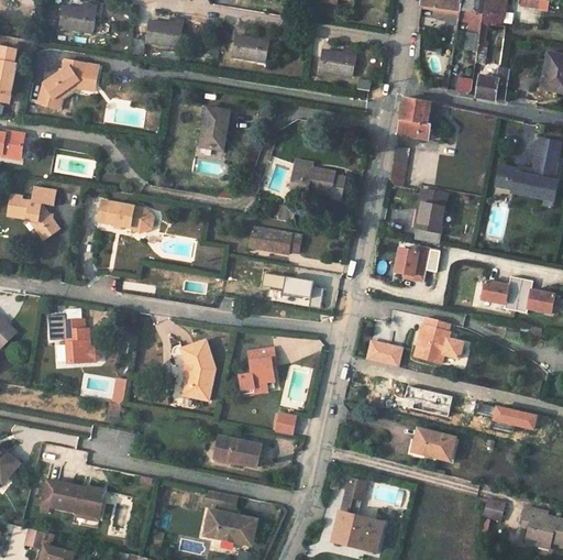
[(418,0),(418,3),(460,10),(460,7),(461,0),(418,0)]
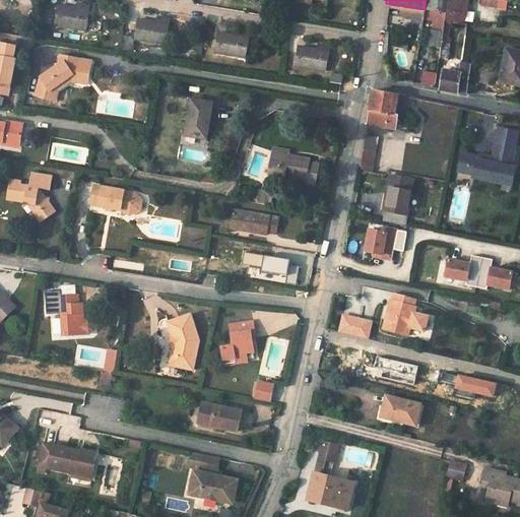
[(426,0),(425,6),(446,8),(447,0),(426,0)]
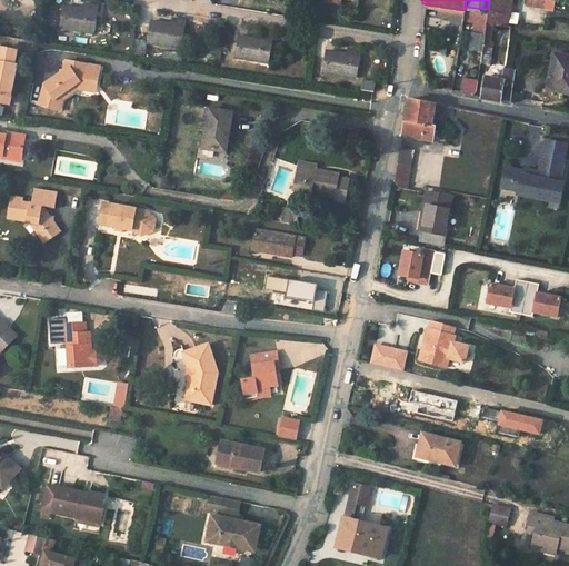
[(492,21),(495,11),(509,13),(511,0),(489,0),(488,9),(487,20),(492,21)]
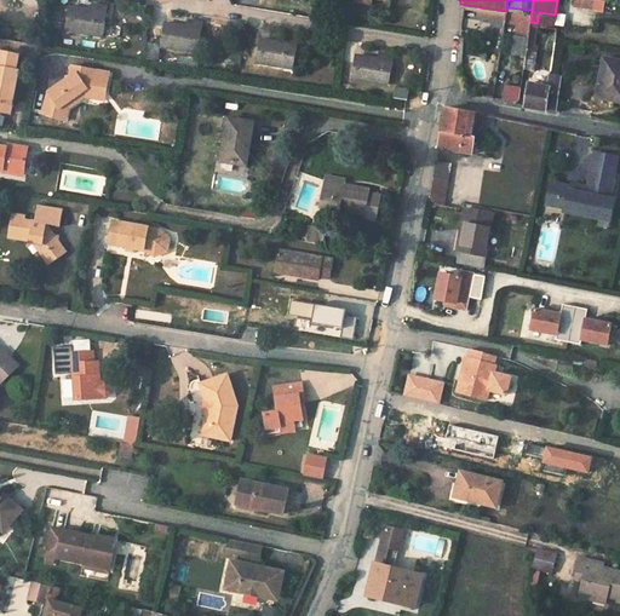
[(572,0),(572,3),(619,12),(619,0),(572,0)]
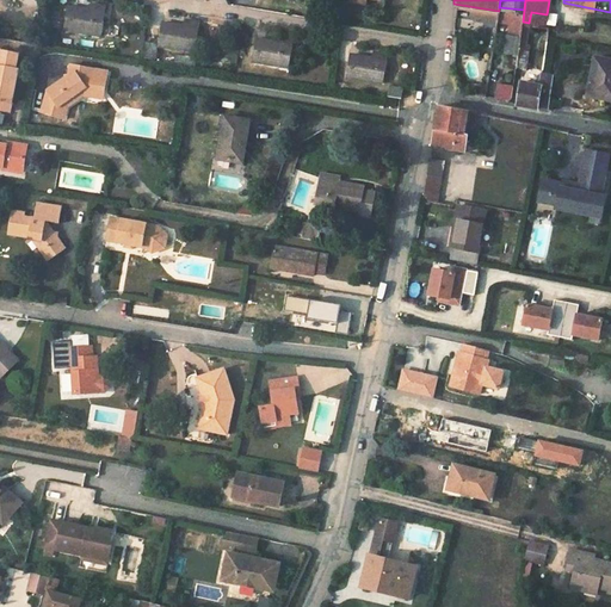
[(66,6),(61,29),(99,36),(104,7),(90,4),(88,10),(66,6)]
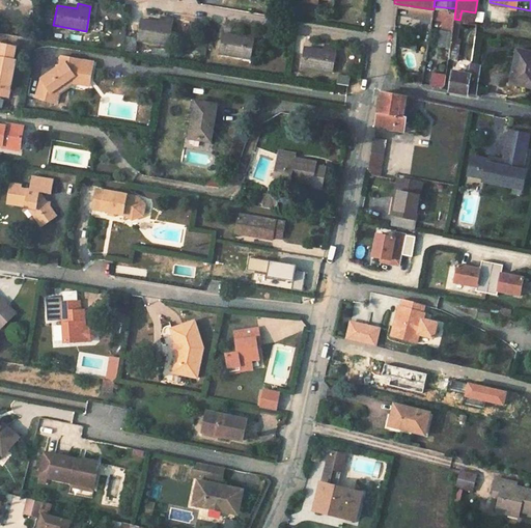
[(139,19),(136,38),(168,45),(172,20),(160,18),(159,23),(139,19)]
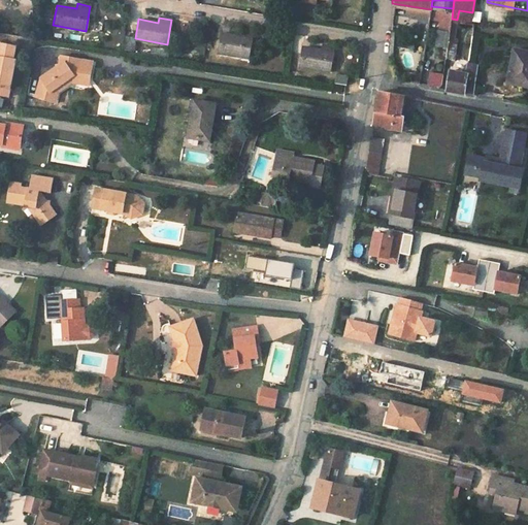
[(455,39),(457,20),(452,19),(451,22),(450,30),(447,55),(456,57),(459,40),(455,39)]
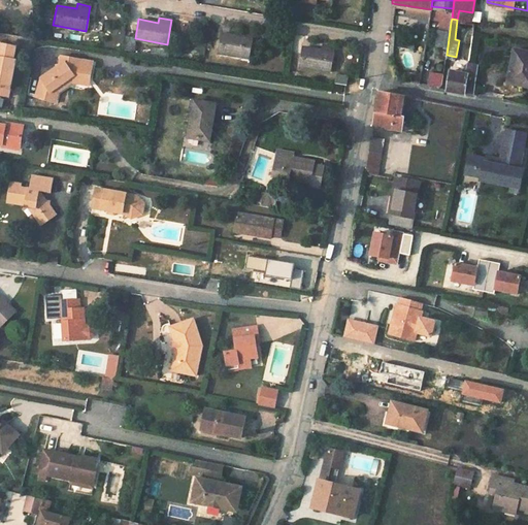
[(440,20),(439,29),(450,30),(451,22),(440,20)]
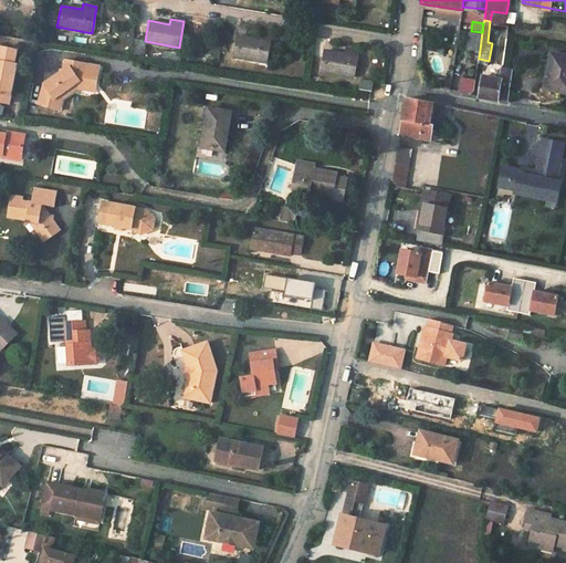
[(482,32),(471,31),(469,47),(477,48),(475,58),(479,59),(482,32)]
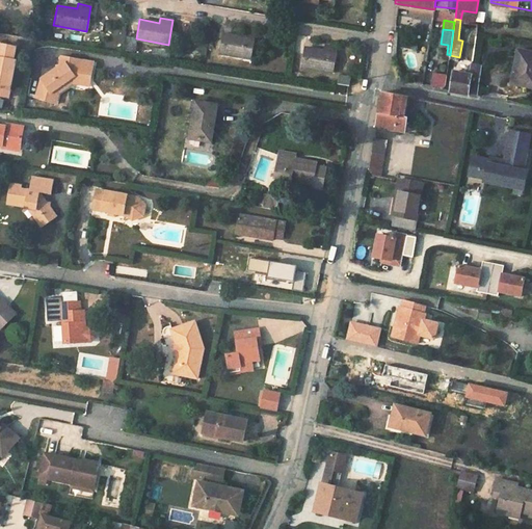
[(219,33),(217,52),(249,57),(254,33),(239,30),(239,35),(219,33)]
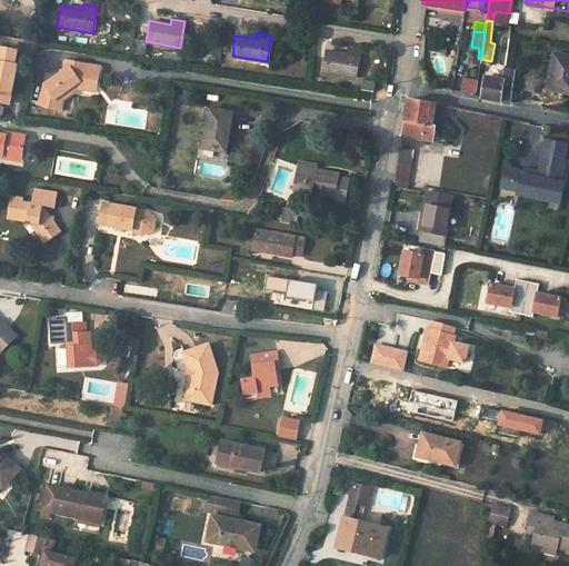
[(139,56),(142,38),(135,37),(132,55),(139,56)]
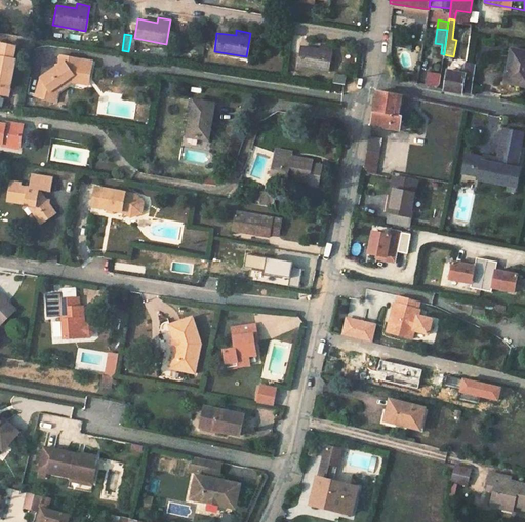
[(2,42),(0,41),(0,83),(8,85),(13,57),(12,57),(14,45),(2,43),(2,42)]
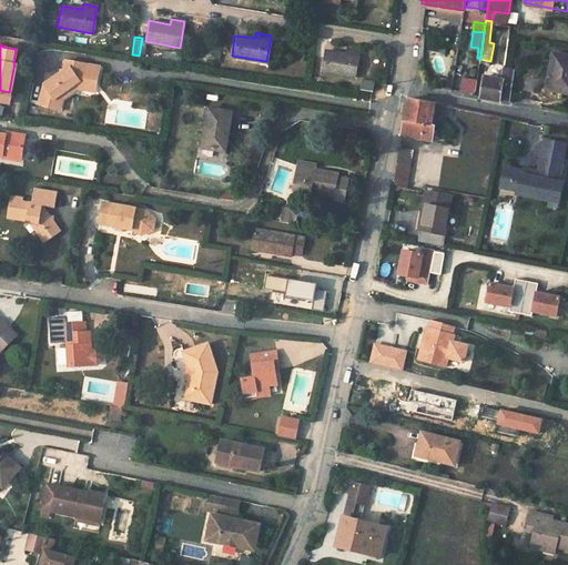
[(324,50),(321,70),(356,77),(361,51),(346,48),(345,53),(324,50)]
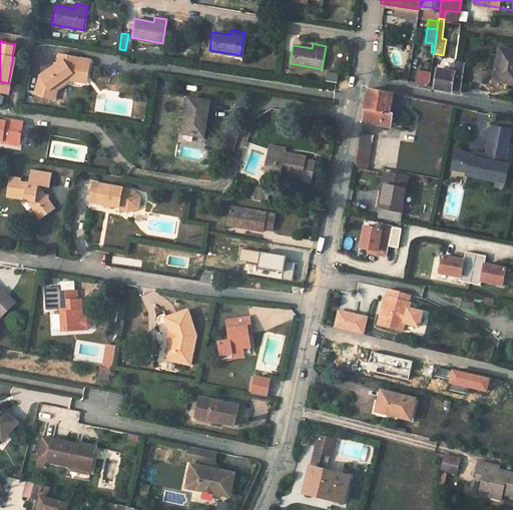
[(512,48),(498,46),(492,77),(512,81),(512,48)]
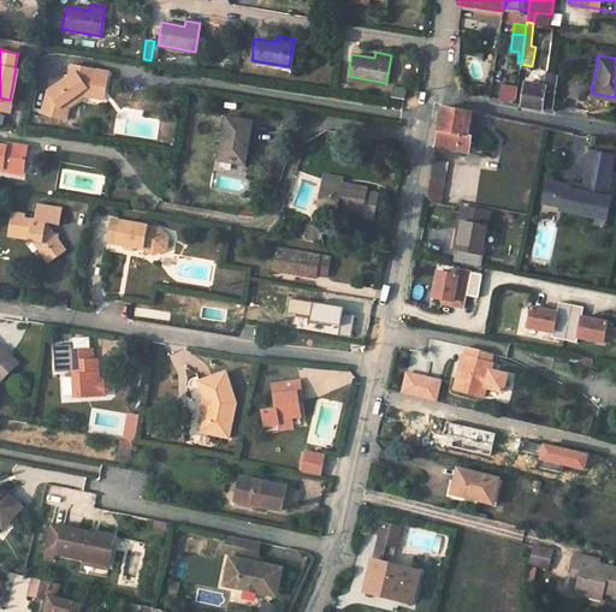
[(67,102),(81,93),(92,95),(94,87),(102,89),(106,77),(87,72),(87,69),(70,64),(66,73),(48,91),(43,111),(63,117),(67,102)]
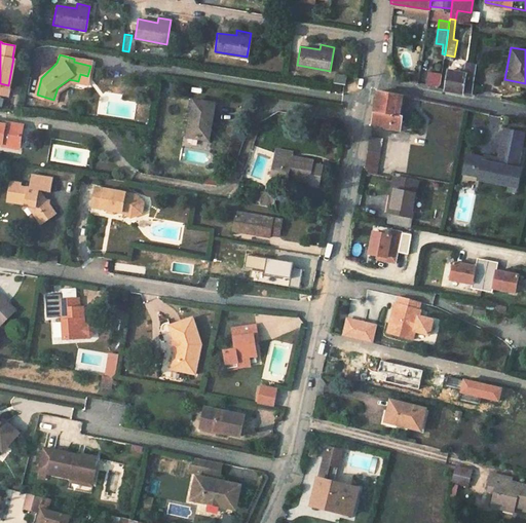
[(448,69),(445,89),(461,94),(462,88),(465,71),(448,69)]
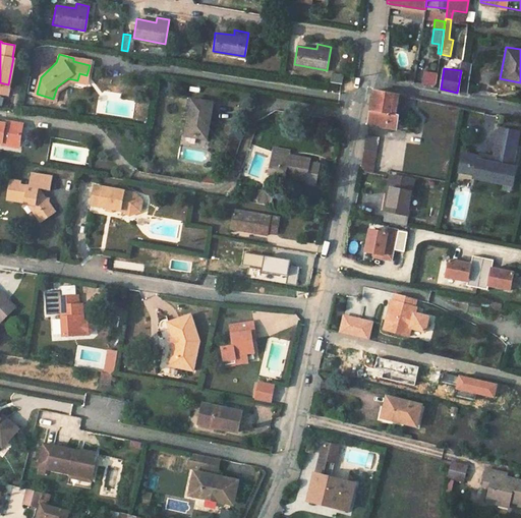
[(343,84),(345,73),(333,70),(332,82),(343,84)]
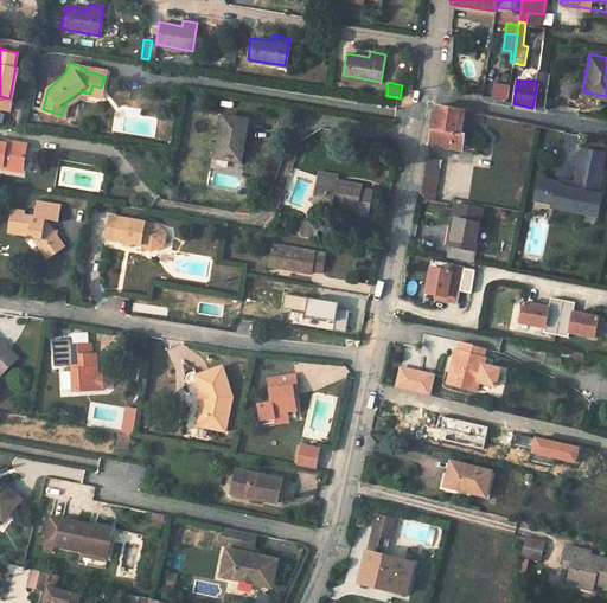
[(511,85),(500,83),(499,94),(508,96),(510,91),(511,85)]
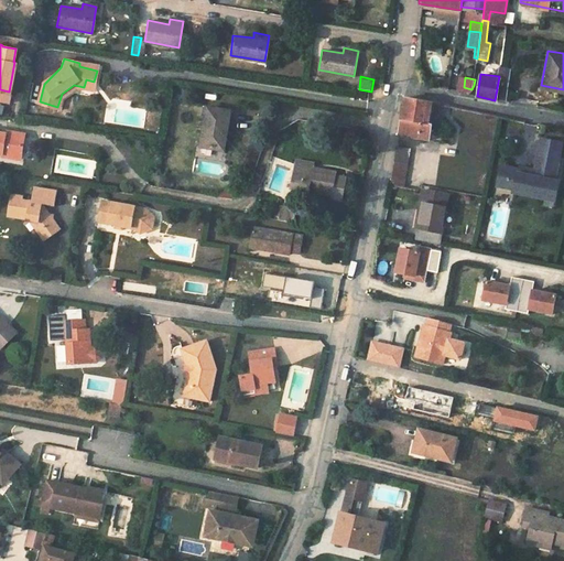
[(0,89),(0,99),(8,101),(9,92),(0,89)]
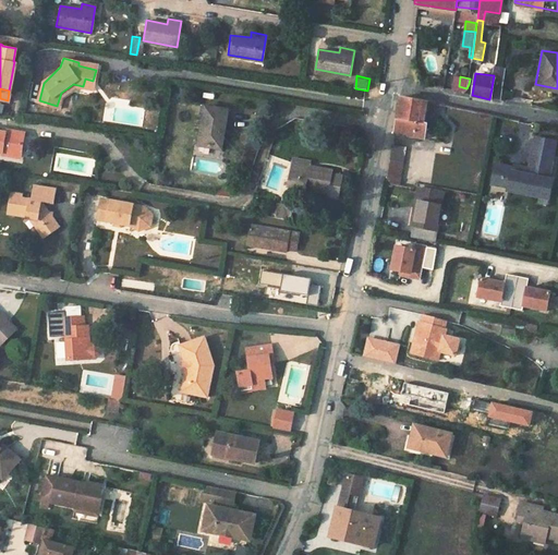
[(392,133),(424,139),(427,121),(423,121),(426,99),(399,95),(392,133)]
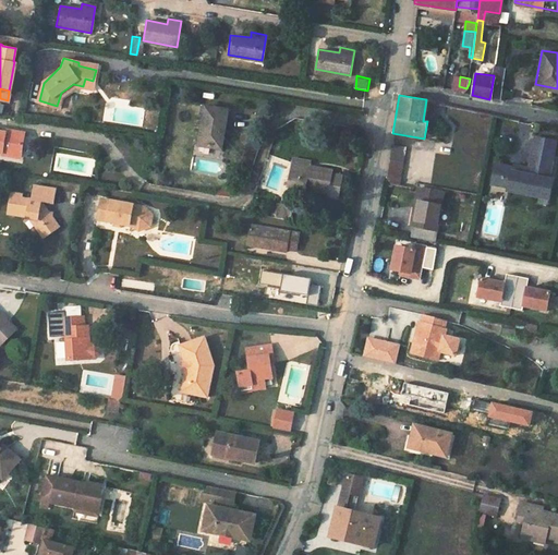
[(201,108),(195,143),(218,147),(225,111),(201,108)]
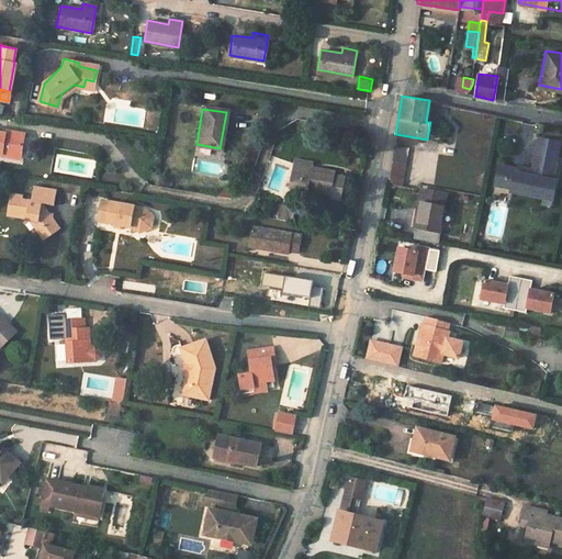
[(21,156),(25,131),(7,129),(6,131),(0,130),(0,149),(3,151),(2,153),(21,156)]
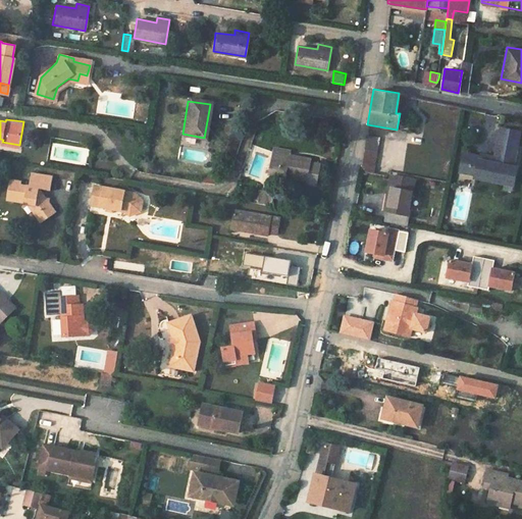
[(517,172),(519,166),(514,165),(521,130),(503,125),(500,143),(490,141),(487,156),(481,155),(465,151),(461,169),(476,172),(509,178),(510,171),(517,172)]
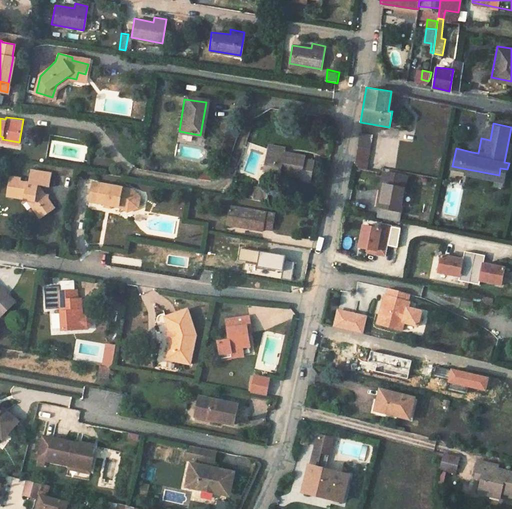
[(356,146),(367,148),(369,136),(358,134),(356,146)]
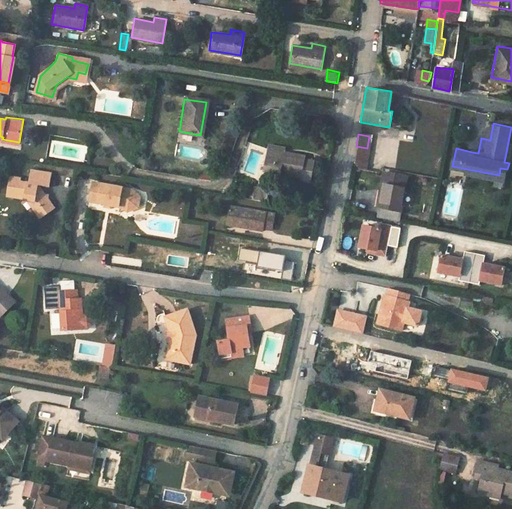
[(478,153),(481,138),(475,138),(472,152),(478,153)]
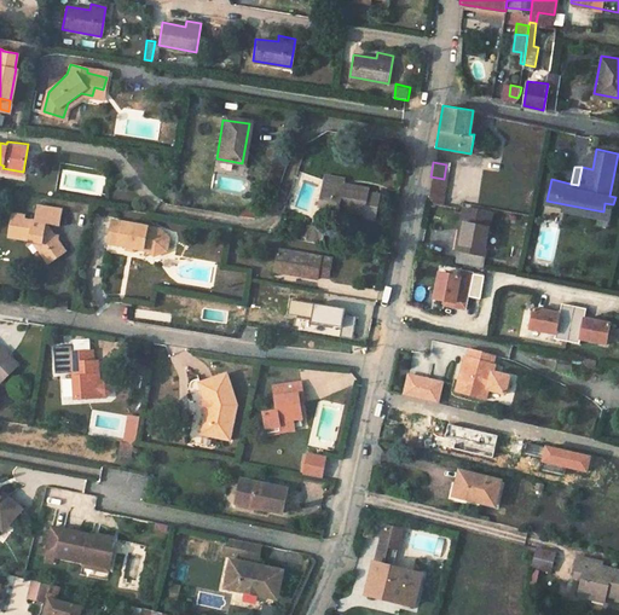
[(360,214),(371,215),(376,191),(365,189),(366,186),(340,180),(340,183),(334,181),(336,174),(324,172),(318,203),(362,210),(360,214)]
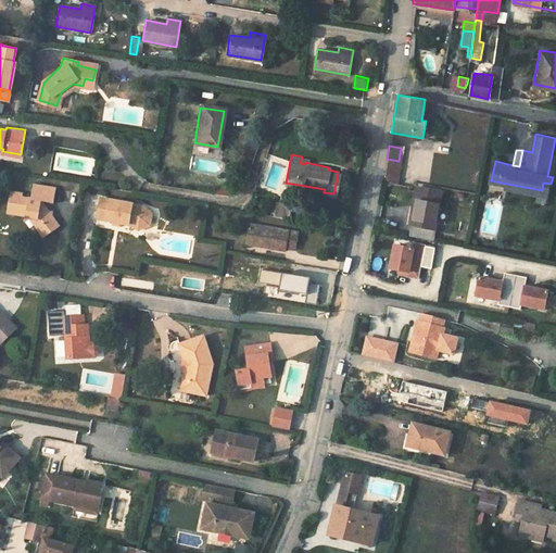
[(394,184),(399,161),(387,159),(384,174),(390,183),(394,184)]
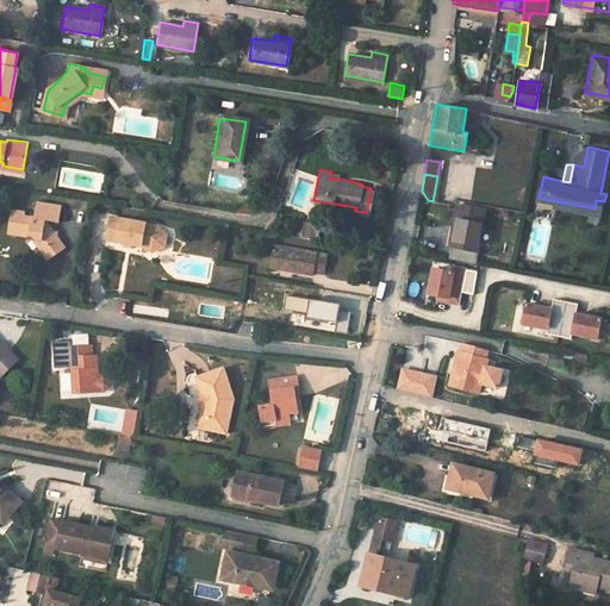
[(48,255),(54,263),(72,250),(64,241),(63,238),(64,237),(64,232),(58,231),(55,226),(56,220),(67,222),(67,219),(68,214),(69,202),(42,198),(41,210),(39,214),(32,213),(32,208),(17,206),(14,224),(13,229),(36,232),(35,236),(47,237),(50,242),(48,255)]
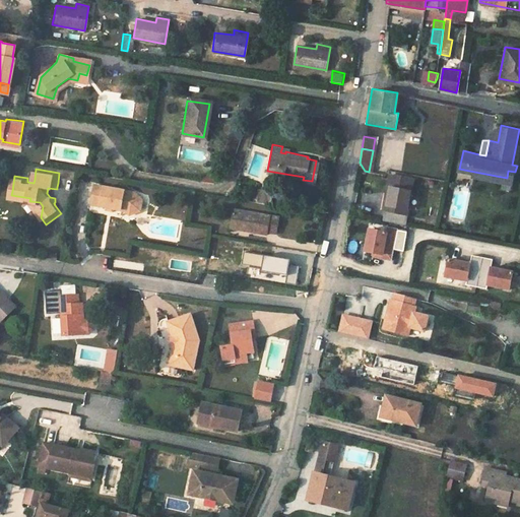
[(513,183),(515,172),(508,171),(507,178),(474,172),(474,175),(513,183)]
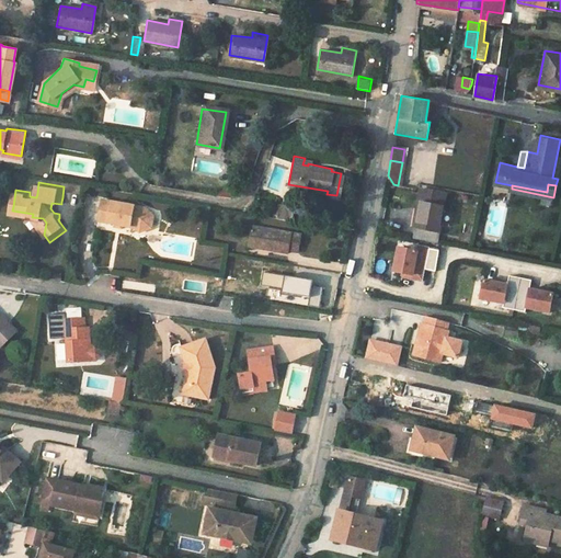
[(425,204),(419,238),(442,242),(451,195),(444,193),(425,190),(422,203),(425,204)]
